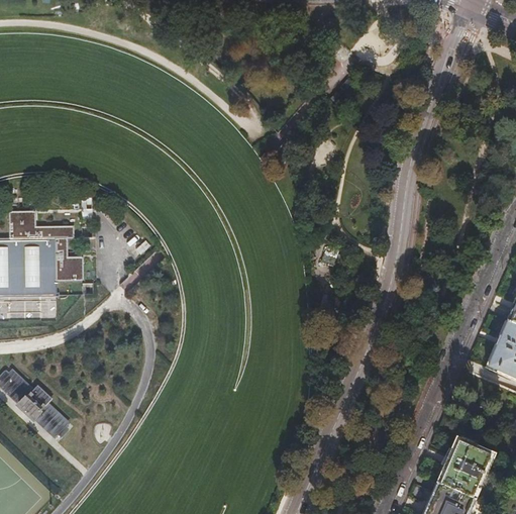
[(0,236),(0,294),(58,294),(58,292),(57,280),(84,279),(83,257),(69,257),(69,237),(76,237),(76,225),(36,225),(37,209),(10,210),(10,236),(0,236)]
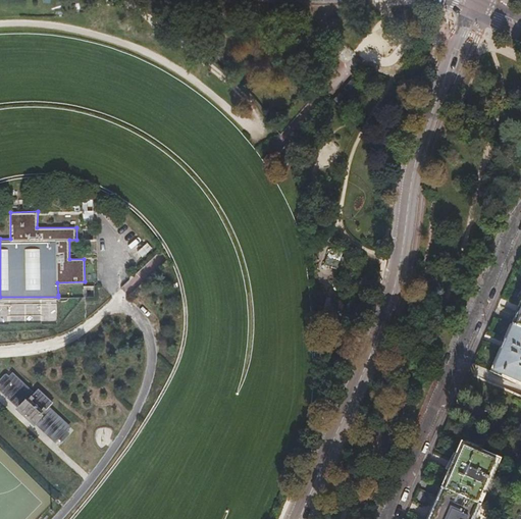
[(336,270),(340,262),(328,258),(325,266),(336,270)]
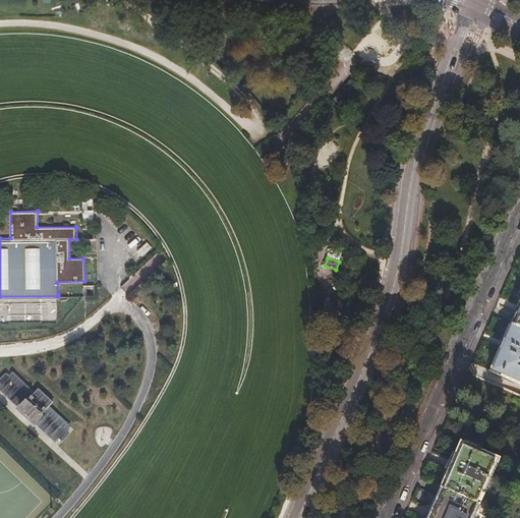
[(327,294),(329,289),(319,285),(316,291),(327,294)]
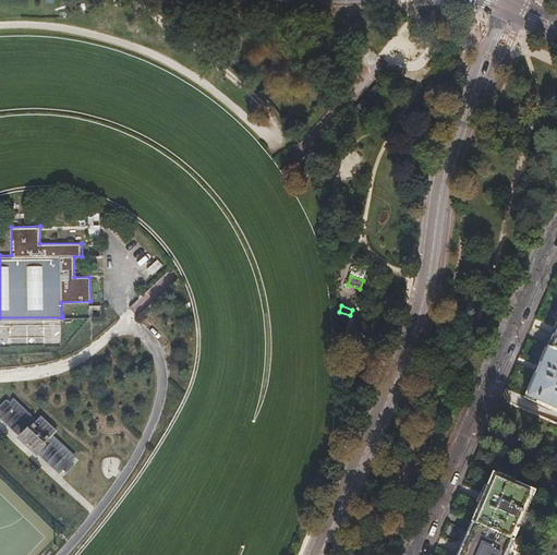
[(556,323),(555,326),(547,344),(556,348),(556,323)]
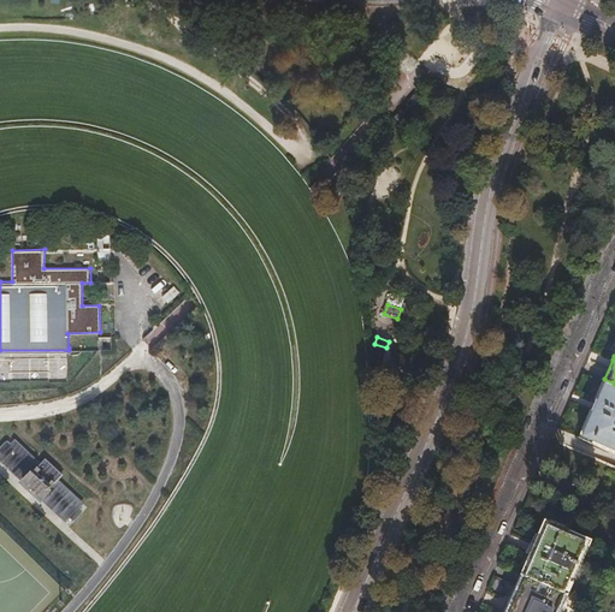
[(614,384),(604,379),(585,426),(580,435),(614,450),(614,384)]
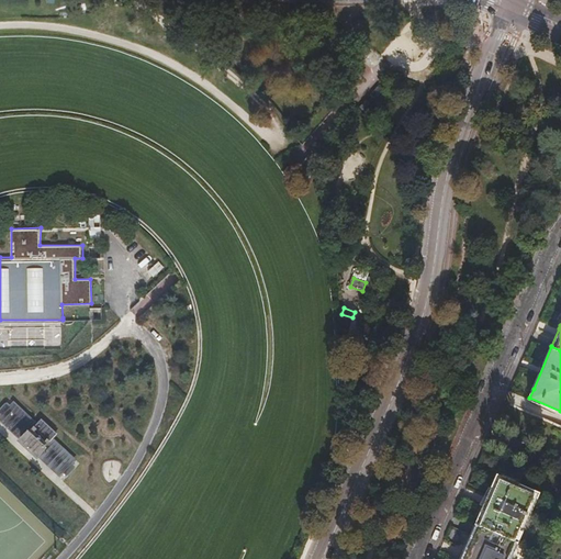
[(63,468),(67,471),(75,465),(70,461),(71,459),(48,438),(53,434),(36,420),(33,423),(12,403),(11,404),(7,400),(0,405),(0,407),(3,411),(2,412),(24,432),(19,437),(35,451),(40,447),(63,469),(63,468)]
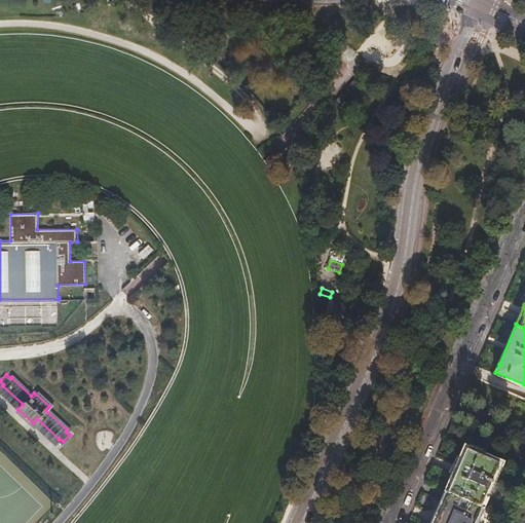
[(459,452),(444,488),(484,507),(504,459),(486,451),(487,448),(473,442),(466,439),(465,442),(464,442),(459,452)]
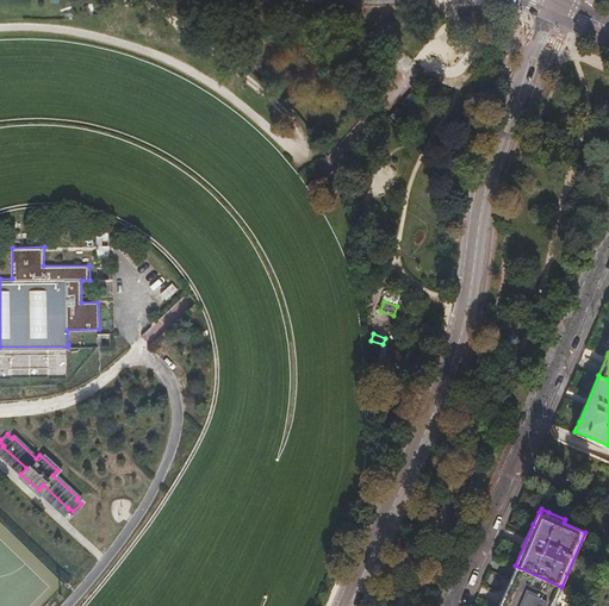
[(561,587),(515,566),(502,598),(497,605),(553,605),(561,587)]
